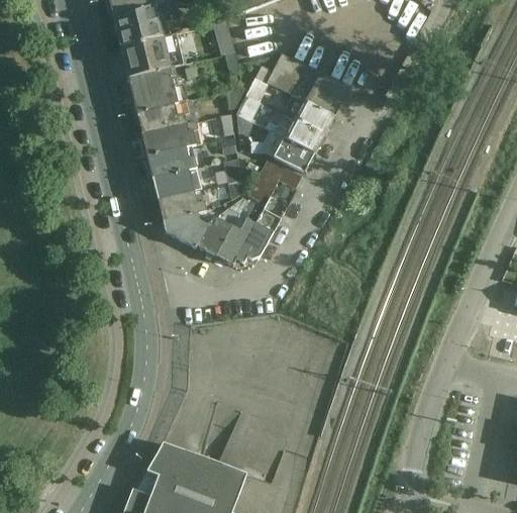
[(109,0),(106,1),(108,12),(111,11),(114,21),(171,0),(109,0)]
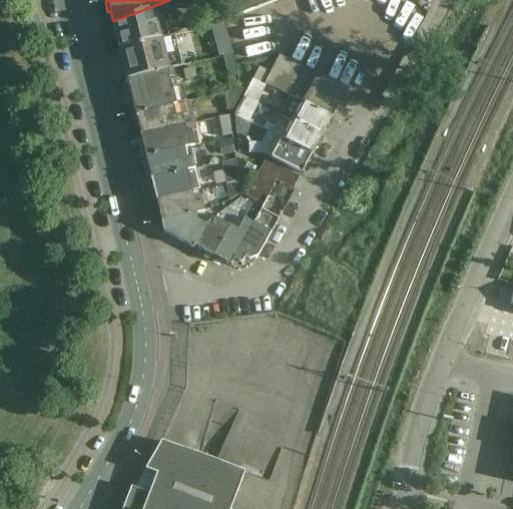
[(179,18),(172,0),(169,0),(113,21),(119,46),(169,35),(166,22),(179,18)]
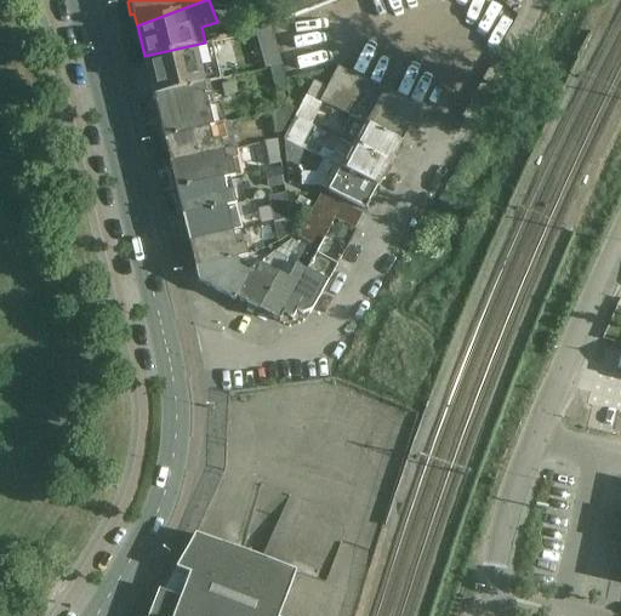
[(281,0),(289,18),(329,4),(339,0),(281,0)]
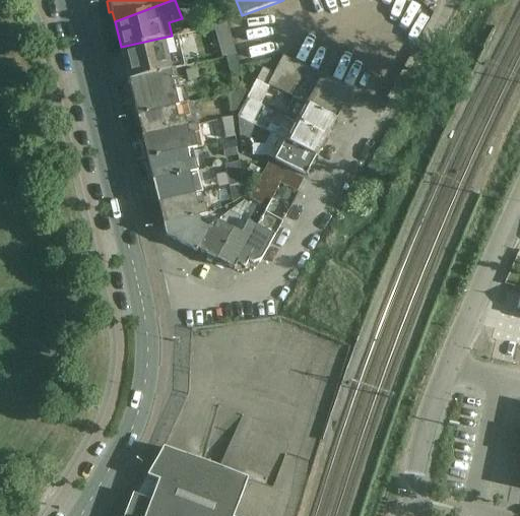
[(202,26),(209,58),(225,54),(239,51),(231,19),(202,26)]
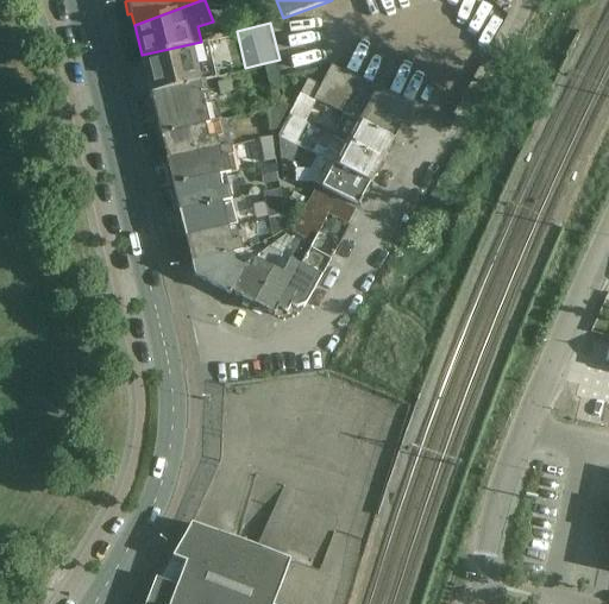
[(215,75),(207,41),(201,42),(142,55),(150,90),(206,79),(215,75)]
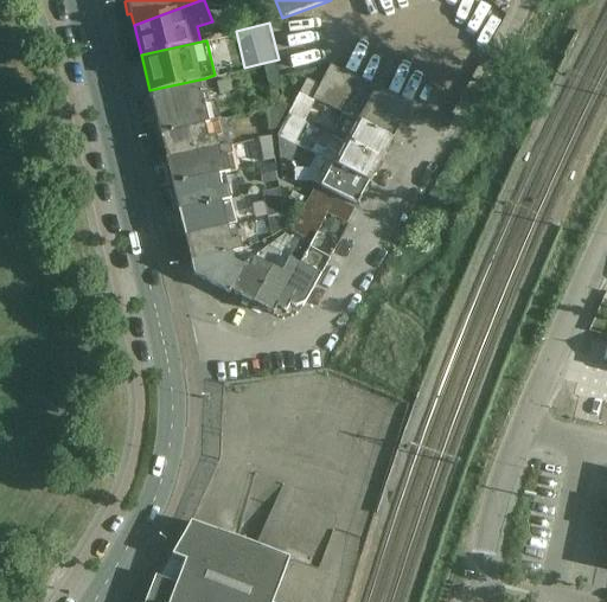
[(410,103),(377,85),(378,83),(333,58),(323,78),(310,72),(300,89),(317,97),(346,111),(393,136),(410,103)]
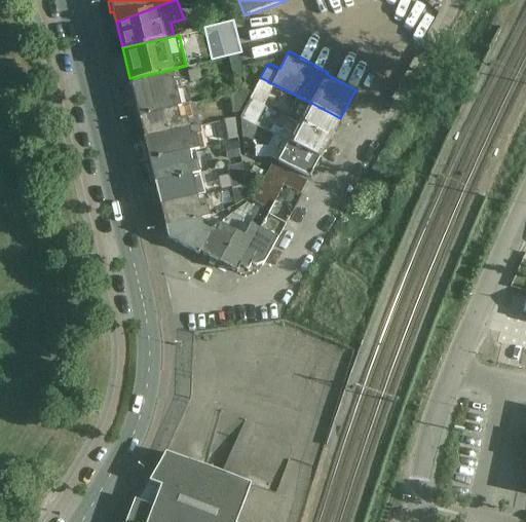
[(246,71),(241,51),(228,54),(232,74),(246,71)]
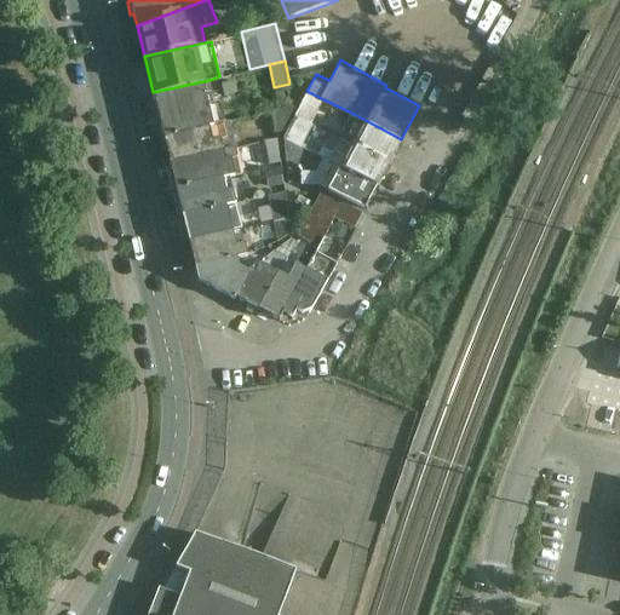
[(234,79),(214,84),(217,97),(237,91),(234,79)]
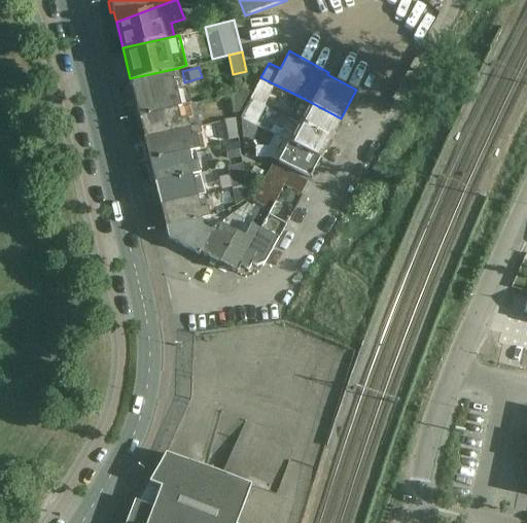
[(182,85),(178,68),(130,78),(136,104),(133,105),(135,114),(138,113),(180,104),(191,102),(187,84),(182,85)]
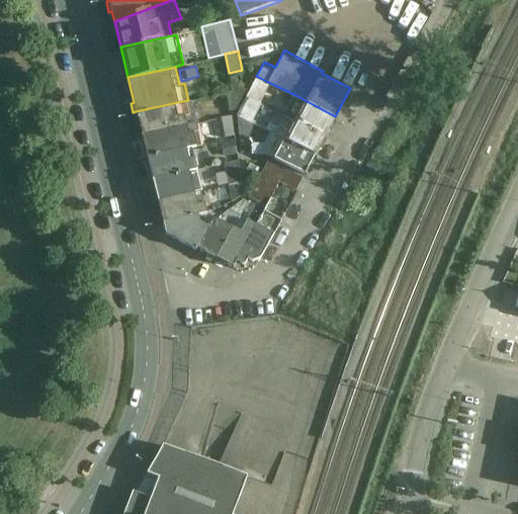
[(270,83),(256,76),(247,93),(260,101),(270,83)]
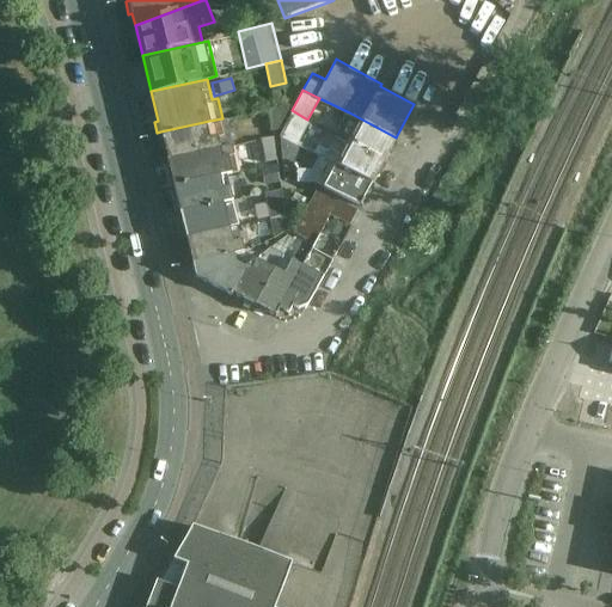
[(254,111),(257,132),(277,127),(289,103),(254,111)]
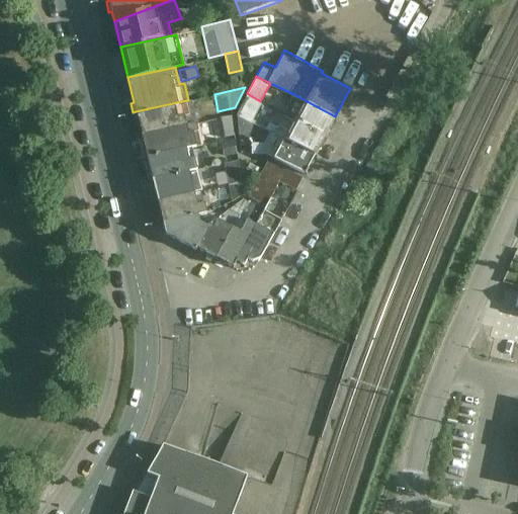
[(260,101),(247,93),(237,113),(251,120),(262,101),(260,101)]
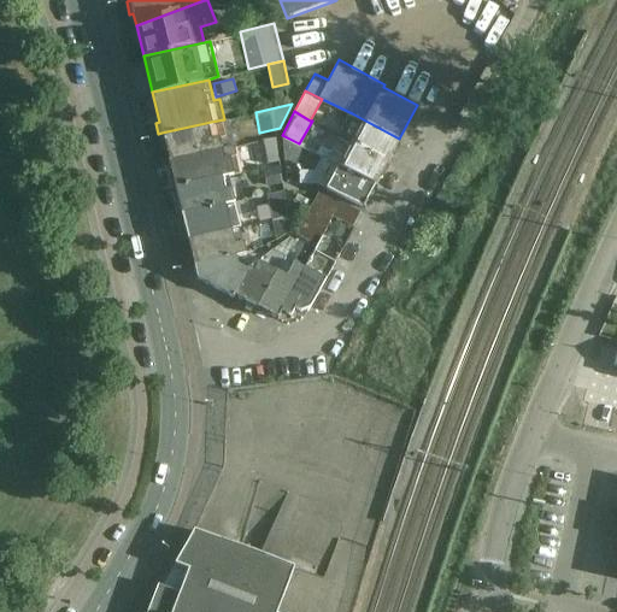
[(399,139),(352,113),(340,136),(352,143),(386,163),(393,151),(394,152),(400,142),(398,142),(399,139)]
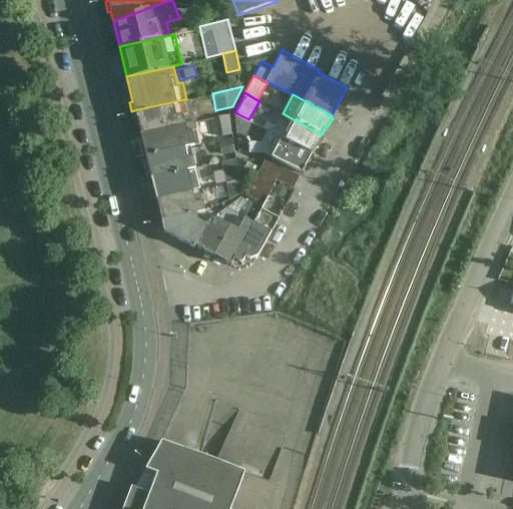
[(178,115),(175,101),(134,110),(134,112),(135,112),(135,114),(134,116),(135,122),(138,123),(140,133),(194,121),(192,112),(178,115)]
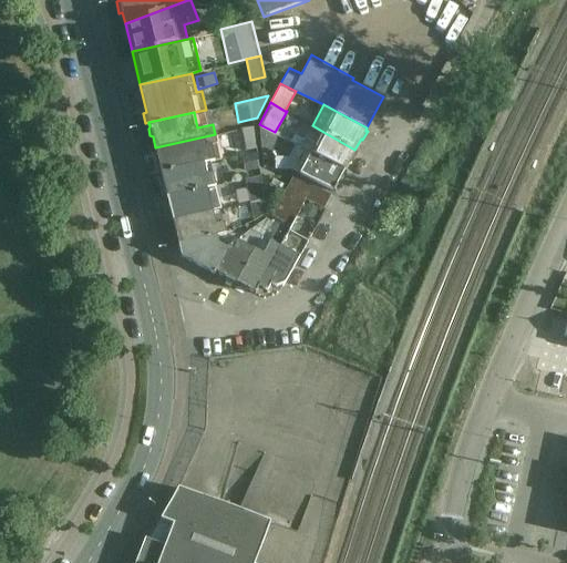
[(275,132),(259,124),(261,145),(270,147),(277,133),(275,132)]
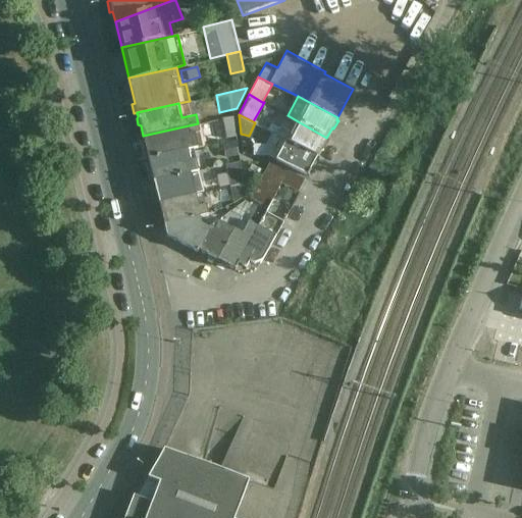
[(223,137),(237,135),(233,115),(220,117),(223,137)]
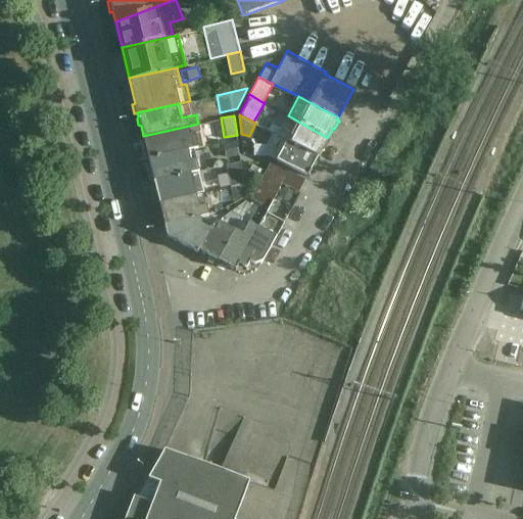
[(327,138),(298,122),(293,131),(283,125),(282,128),(273,123),(270,128),(274,131),(288,139),(318,155),(323,146),(325,147),(329,139),(327,138)]
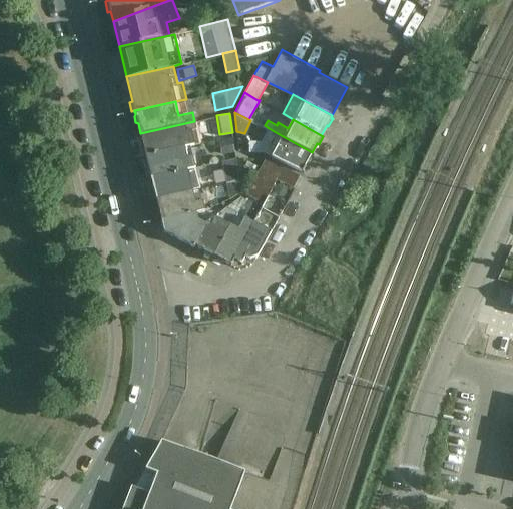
[(194,121),(140,133),(139,133),(144,154),(184,145),(195,143),(200,142),(197,129),(195,129),(194,121)]
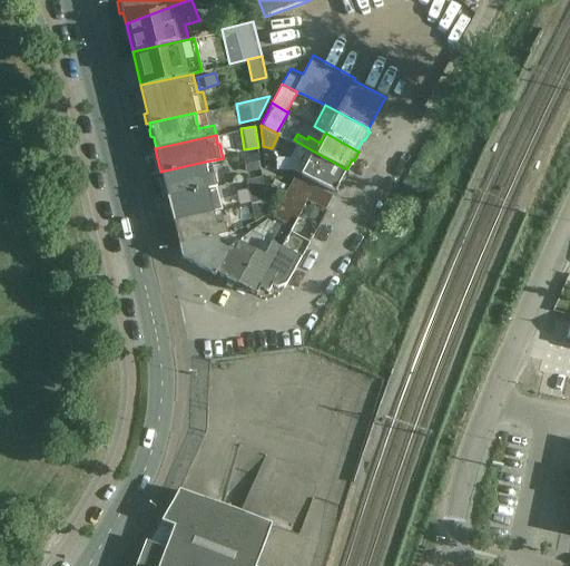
[(314,152),(298,143),(291,155),(277,155),(277,166),(293,166),(335,189),(341,179),(343,181),(347,173),(345,172),(346,169),(314,152)]
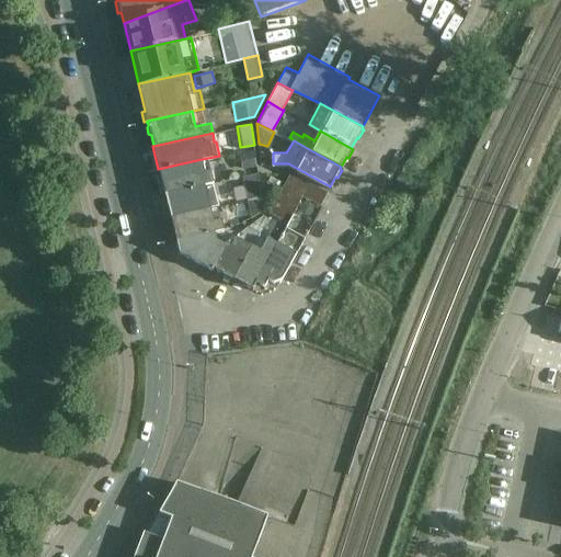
[(205,172),(202,159),(158,169),(159,172),(156,173),(158,183),(161,182),(164,195),(165,195),(213,183),(210,171),(205,172)]
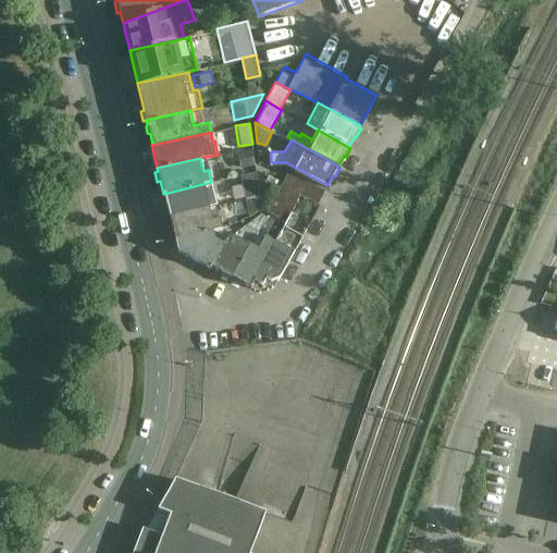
[(324,189),(288,170),(270,201),(267,209),(277,214),(286,219),(299,194),(318,203),(324,189)]
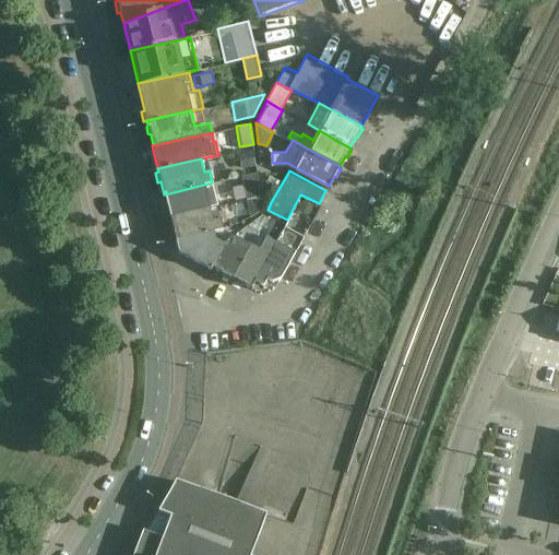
[(260,195),(257,172),(241,174),(246,198),(260,195)]
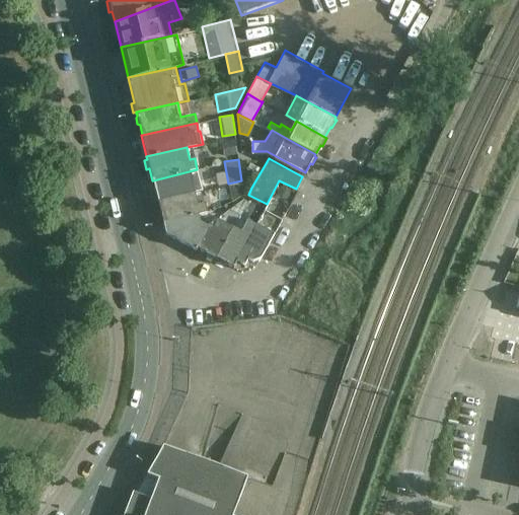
[(202,190),(197,169),(153,180),(157,199),(193,192),(202,190)]
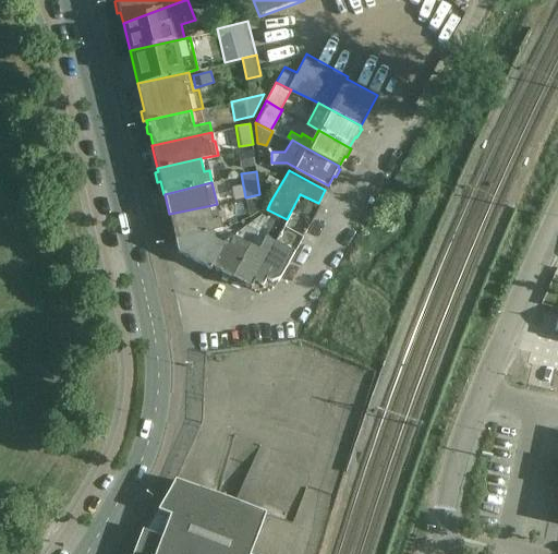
[(262,208),(259,194),(245,197),(249,216),(262,208)]
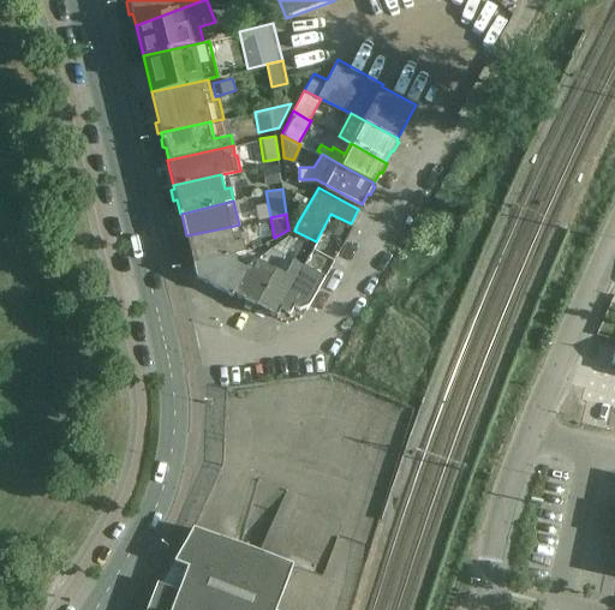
[(232,241),(228,227),(186,235),(187,240),(185,243),(187,250),(190,251),(192,262),(243,250),(240,239),(232,241)]
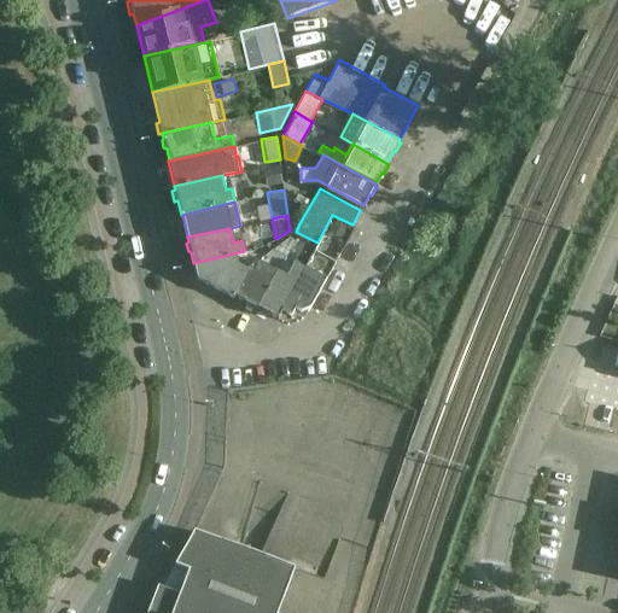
[(251,263),(234,293),(245,299),(245,303),(251,307),(255,305),(256,305),(277,269),(283,261),(296,240),(291,235),(258,260),(251,263)]
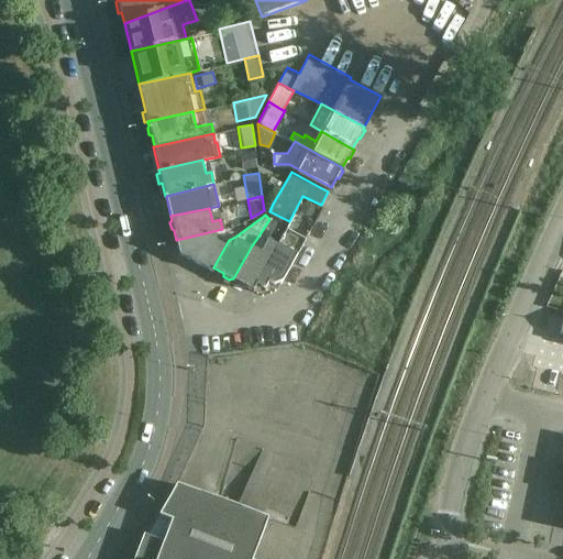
[(280,217),(273,231),(282,236),(286,228),(289,221),(280,217)]
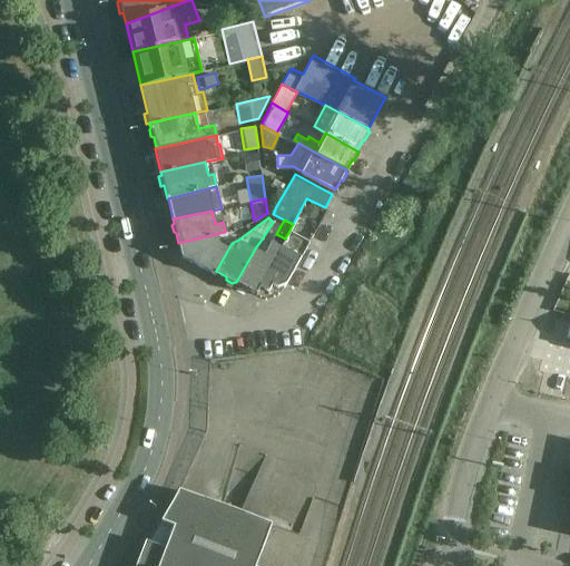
[(290,231),(285,238),(261,285),(268,290),(272,283),(277,286),(286,283),(308,242),(290,231)]
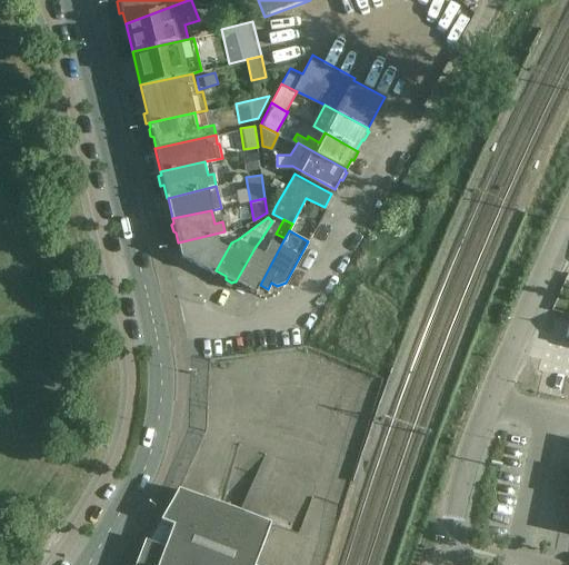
[(230,231),(225,231),(178,243),(180,255),(215,274),(216,270),(231,243),(238,239),(230,231)]
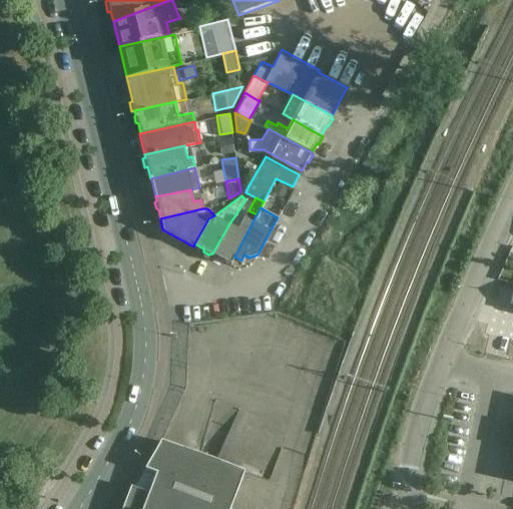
[(242,220),(234,216),(229,223),(212,253),(214,255),(214,258),(219,261),(222,260),(230,264),(234,257),(257,214),(248,210),(242,220)]
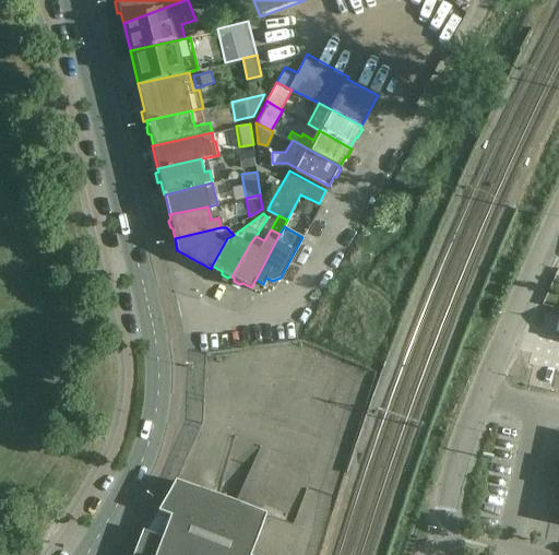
[(135,554),(253,554),(251,554),(268,512),(176,479),(158,509),(171,515),(164,536),(158,534),(153,547),(141,542),(135,554)]
